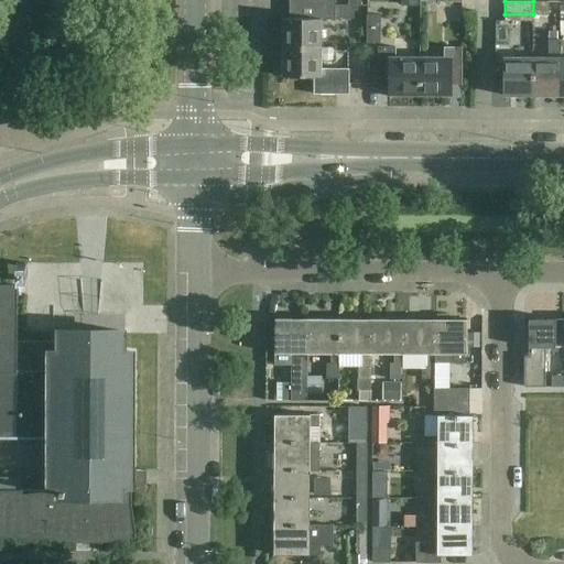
[(533,1),(533,14),(548,14),(548,1),(533,1)]
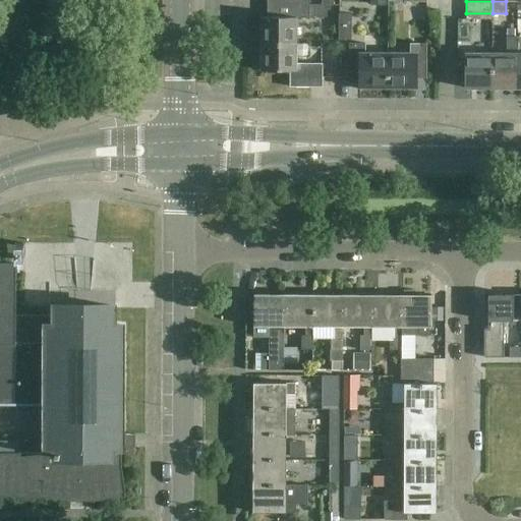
[(262,17),(262,44),(297,45),(297,18),(309,18),(309,16),(327,16),(327,5),(272,4),(272,17),(262,17)]
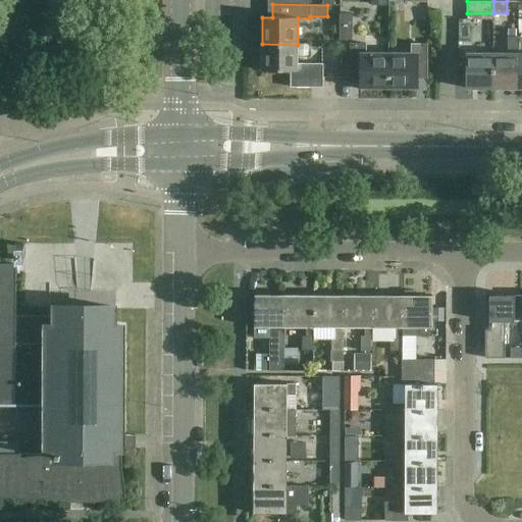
[(353,41),(353,14),(340,14),(340,41),(353,41)]
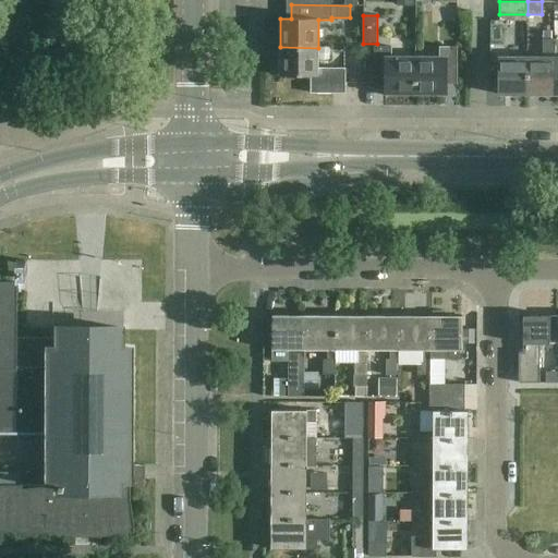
[(543,39),(543,57),(528,57),(528,94),(555,95),(555,39),(543,39)]
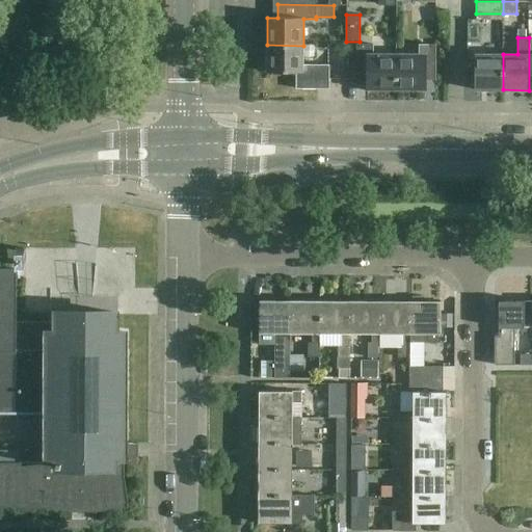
[(303,65),(303,46),(267,45),(267,73),(296,73),(296,89),(329,89),(329,65),(303,65)]
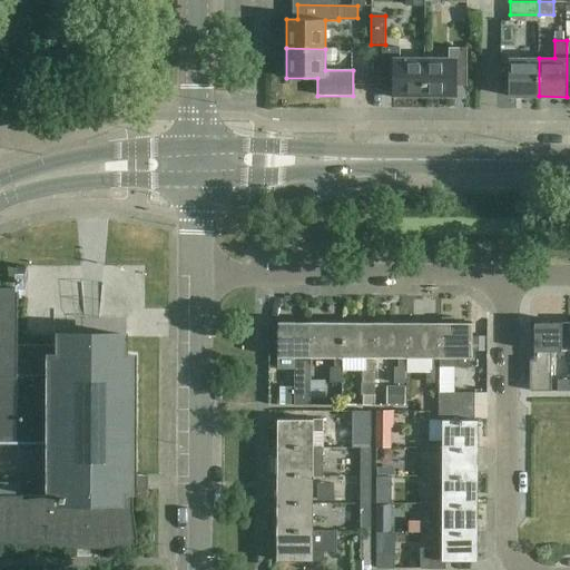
[(424,97),(424,59),(401,58),(401,48),(383,48),(382,87),(394,87),(393,96),(424,97)]
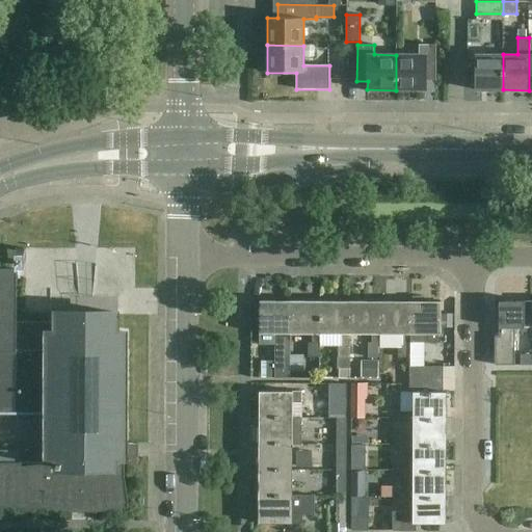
[(420,55),(396,55),(396,90),(425,90),(425,81),(436,81),(436,45),(420,45),(420,55)]
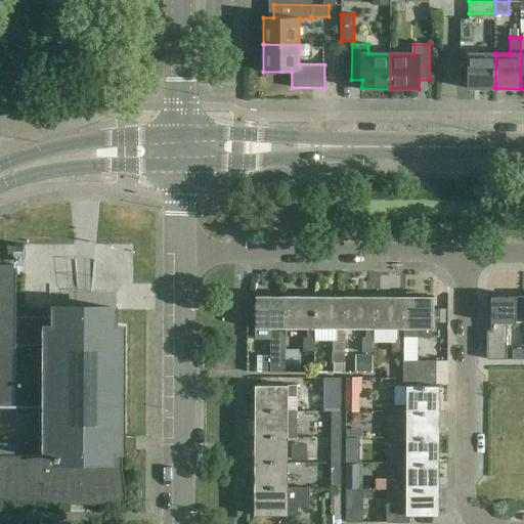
[(495,88),(495,53),(469,53),(469,88),(495,88)]
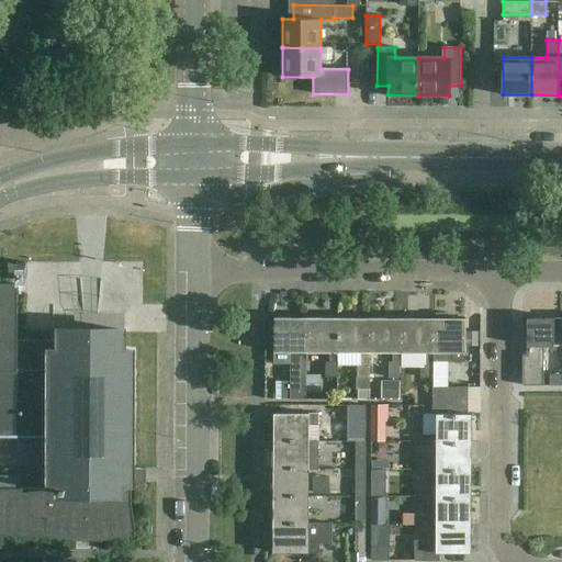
[(103,538),(134,534),(134,536),(137,536),(132,503),(132,469),(132,465),(134,465),(134,462),(132,462),(132,447),(134,447),(134,445),(133,445),(133,428),(134,428),(134,426),(133,426),(133,409),(135,409),(135,406),(133,406),(133,390),(135,390),(135,388),(133,388),(133,372),(135,372),(135,369),(133,369),(133,350),(123,350),(123,329),(120,329),(120,332),(107,332),(107,329),(104,329),(101,335),(82,334),(79,329),(77,329),(77,333),(65,333),(65,329),(60,329),(60,340),(20,340),(18,284),(0,283),(0,532),(30,534),(30,535),(33,535),(33,529),(45,529),(45,535),(46,536),(47,534),(78,538),(77,540),(79,541),(79,539),(101,538),(101,541),(103,540),(103,538)]
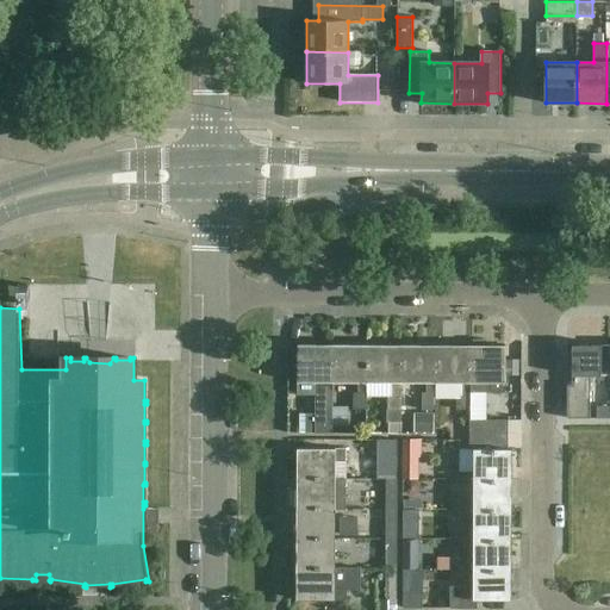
[(473,341),(471,346),(470,346),(468,384),(468,392),(504,392),(504,346),(489,346),(486,341),(473,341)]
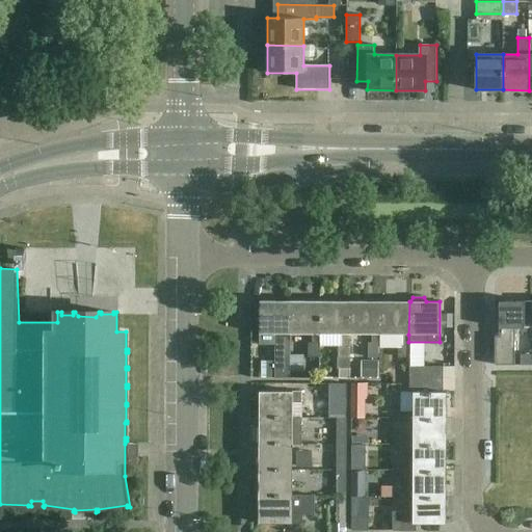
[(289,377),(289,335),(290,301),(259,301),(258,334),(281,335),(281,343),(276,343),(276,365),(278,365),(278,377),(289,377)]
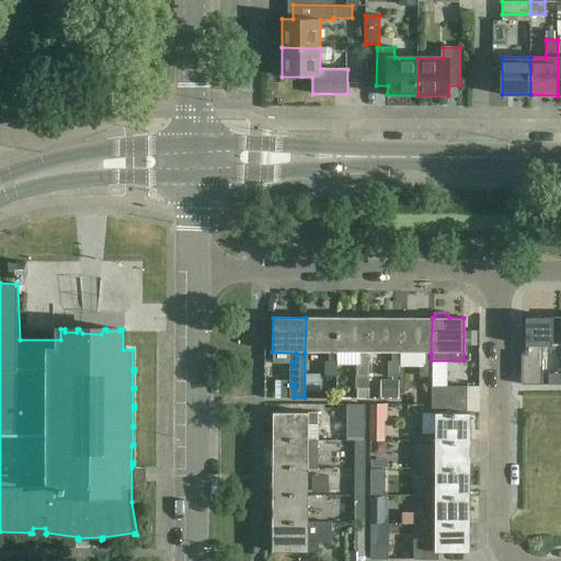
[(336,353),(338,318),(306,318),(305,353),(328,353),(328,362),(324,362),(324,377),(336,377),(336,353)]
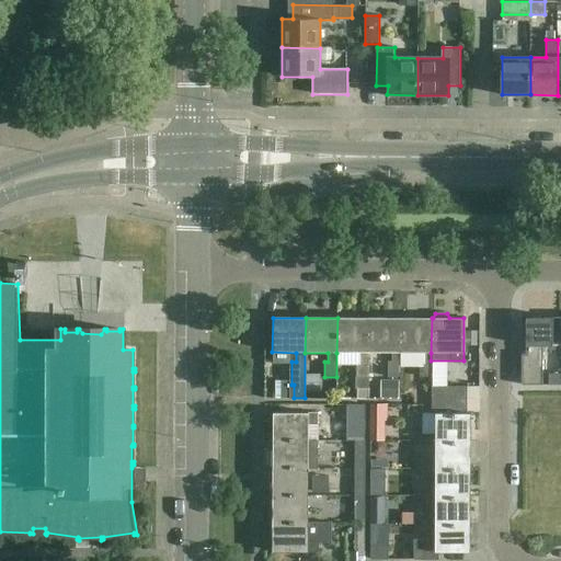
[(368,353),(368,318),(338,318),(336,353),(357,353),(357,362),(355,362),(355,377),(356,377),(356,388),(368,388),(368,377),(368,353)]
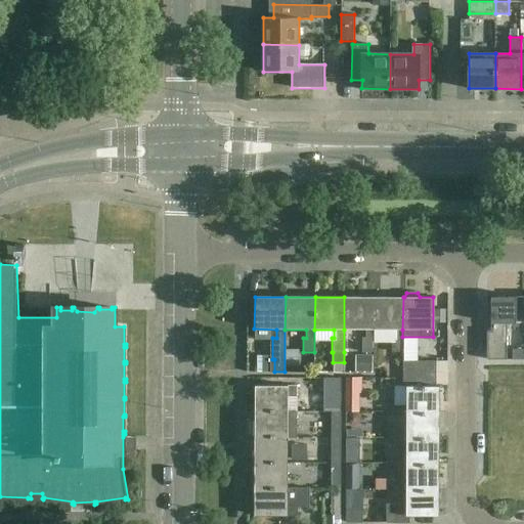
[(374,352),(374,330),(374,297),(344,297),(344,330),(365,330),(365,338),(361,338),(361,352),(374,352)]
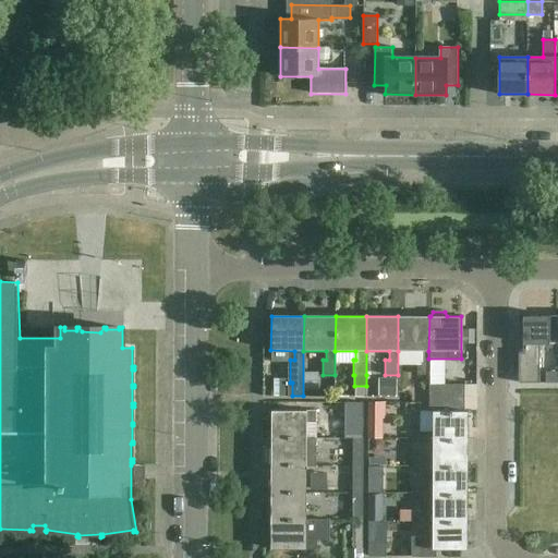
[(429,316),(398,316),(398,351),(420,351),(420,360),(416,360),(416,375),(428,375),(428,359),(428,351),(429,316)]
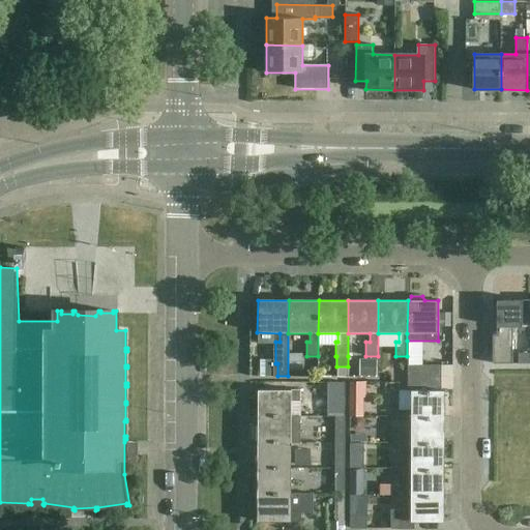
[(492,335),(492,364),(512,363),(512,326),(529,326),(529,300),(497,300),(497,335),(492,335)]
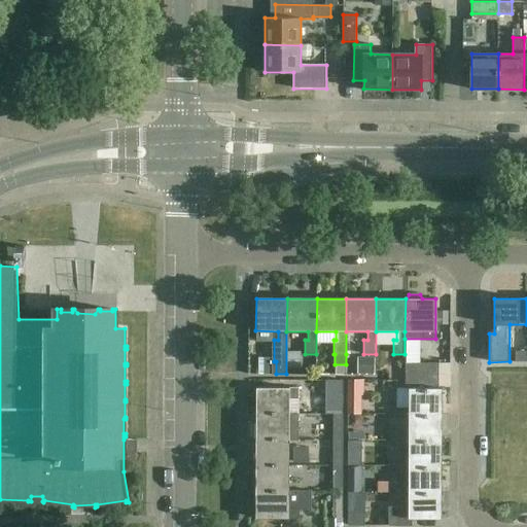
[(515,351),(515,361),(526,362),(526,351),(515,351)]
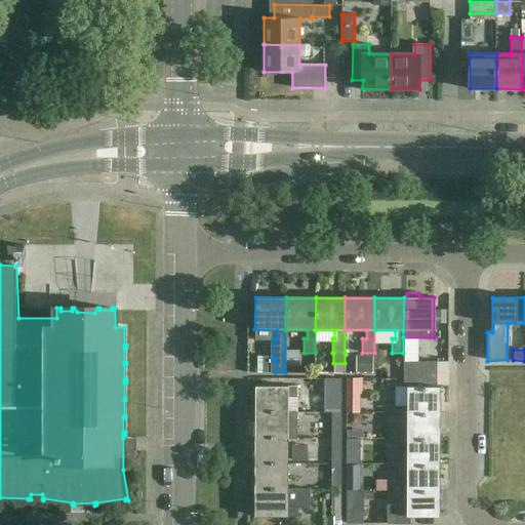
[(403,362),(403,374),(436,374),(436,362),(403,362)]
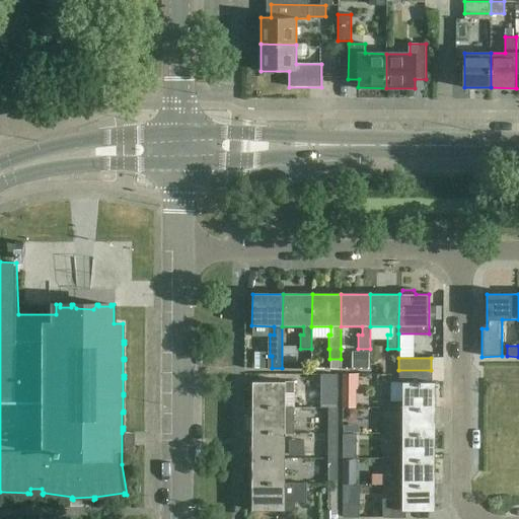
[(431,382),(431,370),(398,370),(398,383),(401,383),(431,382)]
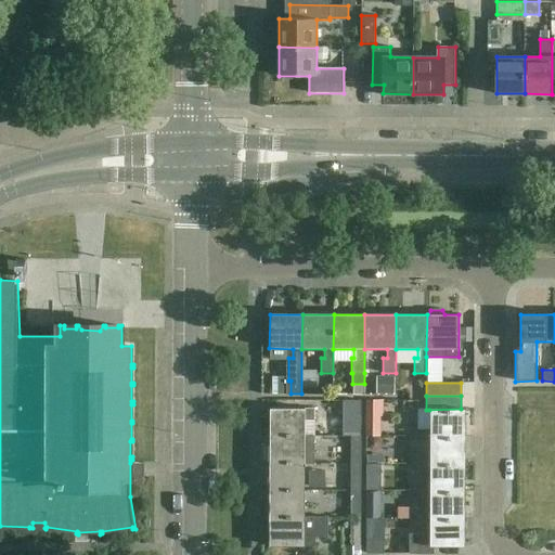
[(381,415),(384,415),(384,399),(366,399),(366,435),(381,435),(381,415)]
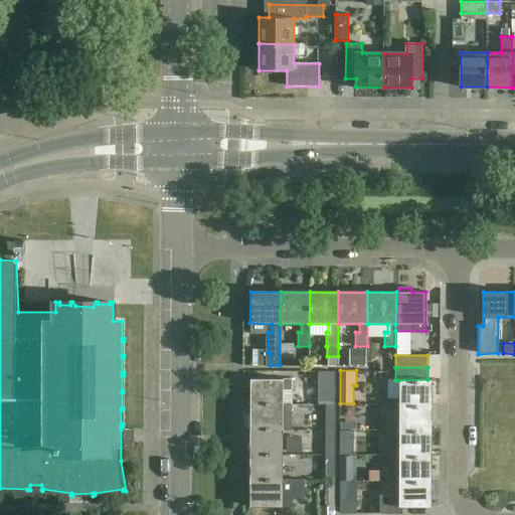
[(325,371),(325,404),(334,404),(334,371),(325,371)]
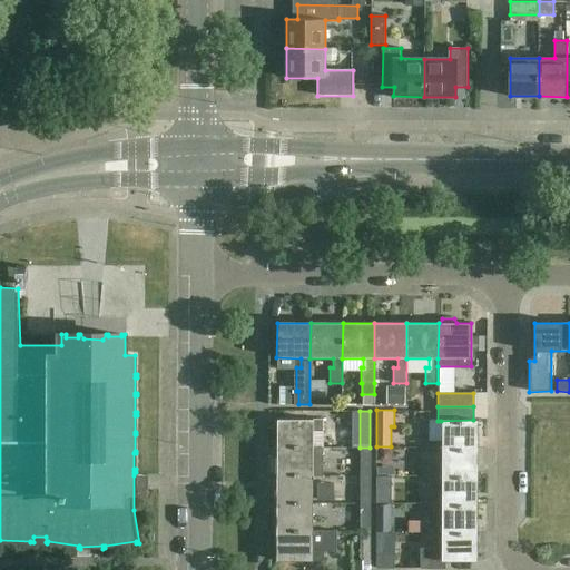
[(276,420),(276,446),(313,446),(313,432),(322,432),(322,420),(276,420)]
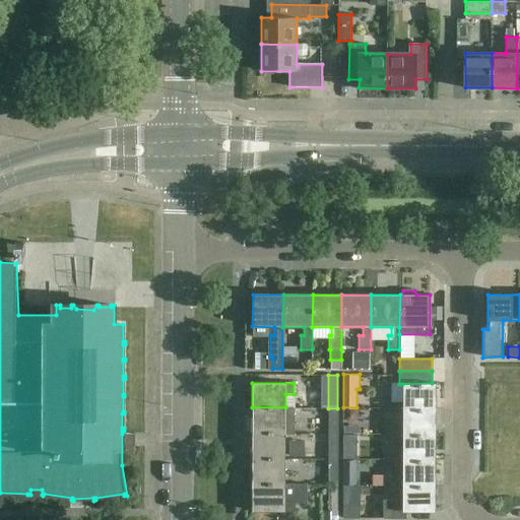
[(383,412),(402,412),(404,412),(404,409),(436,408),(436,383),(432,383),(402,384),(402,403),(396,403),(396,400),(383,400),(383,412)]
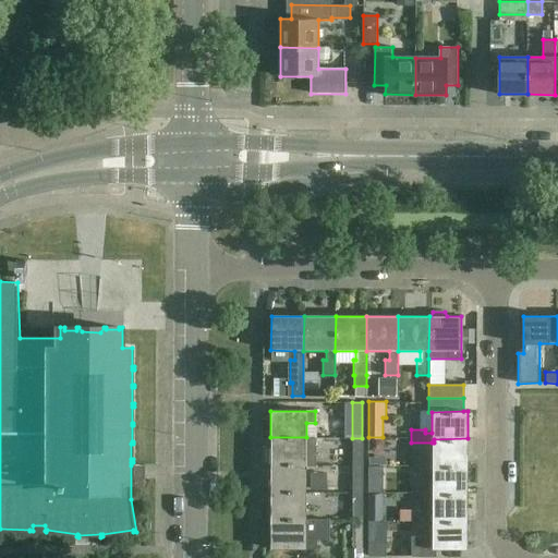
[(270,437),(270,464),(306,465),(315,465),(315,437),(306,437),(270,437)]
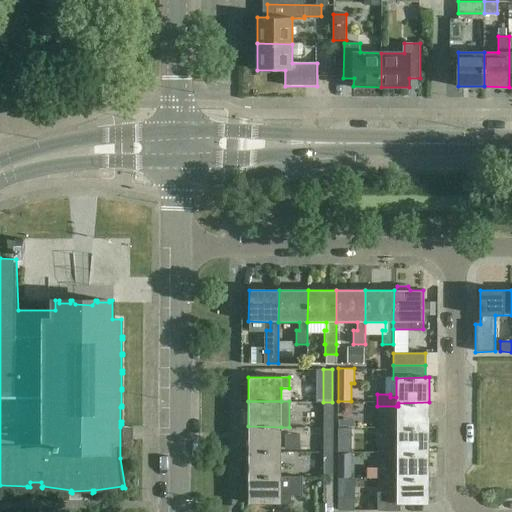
[(332,427),(332,402),(323,402),(323,427),(332,427)]
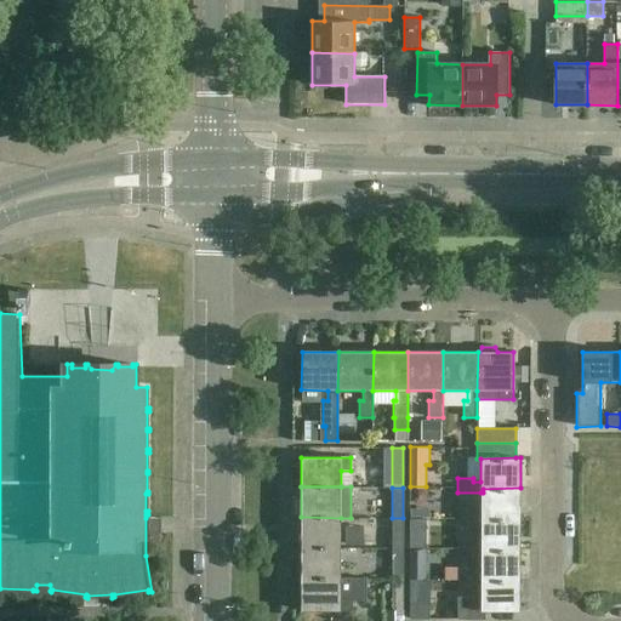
[(519,519),(520,488),(483,489),(483,493),(480,493),(480,512),(473,512),(473,510),(457,508),(457,523),(479,523),(483,523),(483,519),(519,519)]
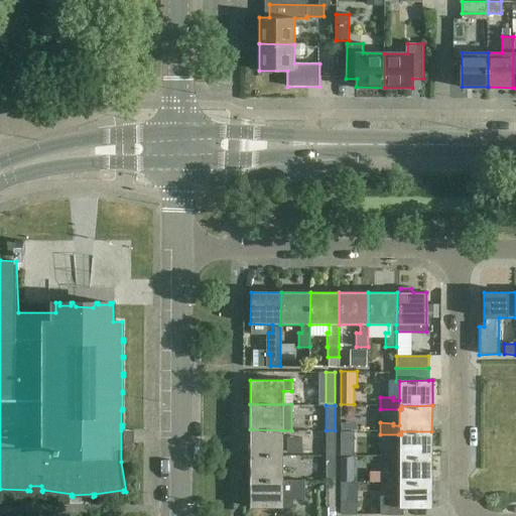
[(346,421),(350,421),(353,419),(354,415),(353,412),(350,409),(346,410),(343,412),(342,415),(343,419),(346,421)]
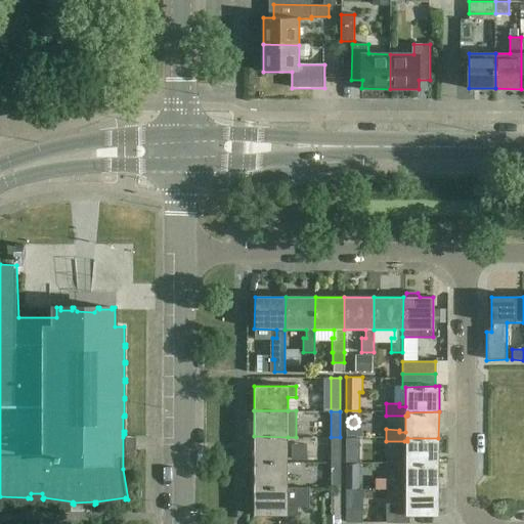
[(254,436),(254,463),(288,463),(288,437),(254,436)]
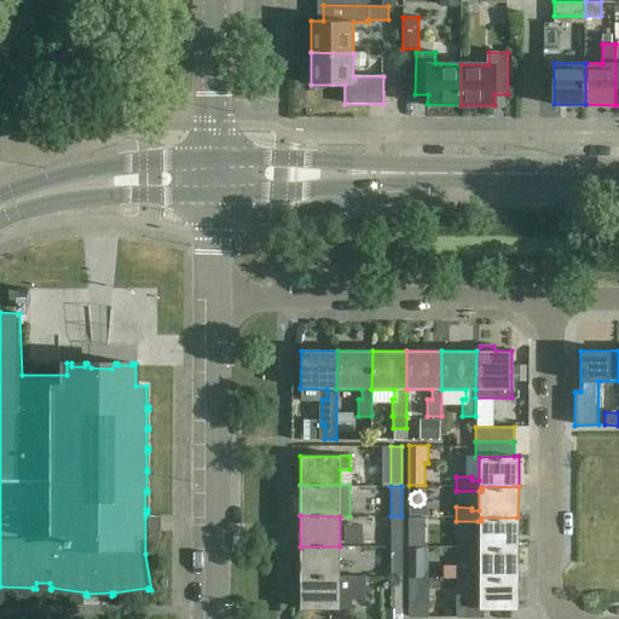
[(401,548),(401,516),(391,516),(391,547),(401,548)]
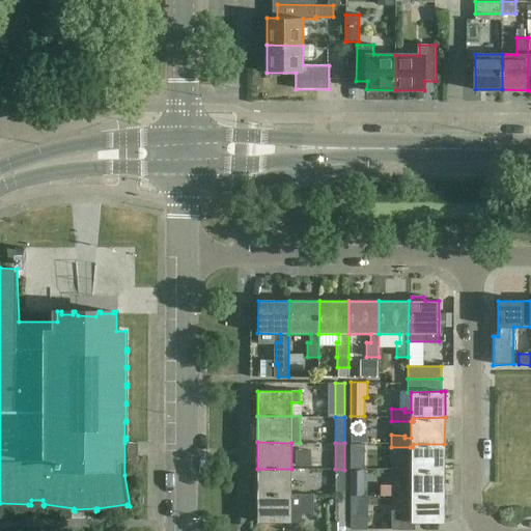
[(444,470),(444,444),(413,444),(413,447),(410,447),(410,463),(404,463),(404,462),(391,462),(391,473),(404,473),(410,473),(413,473),(413,470),(444,470)]
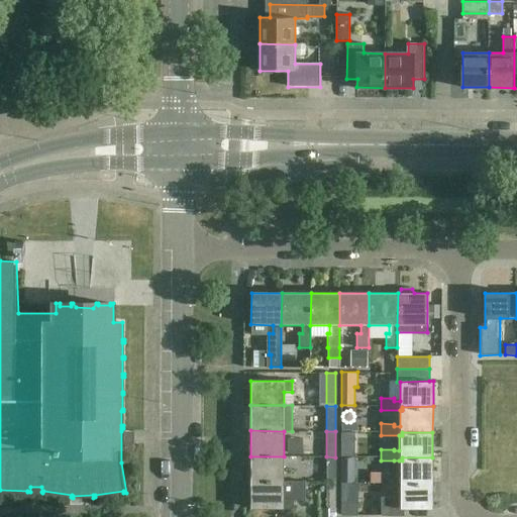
[(250,456),(250,482),(283,482),(284,456),(250,456)]
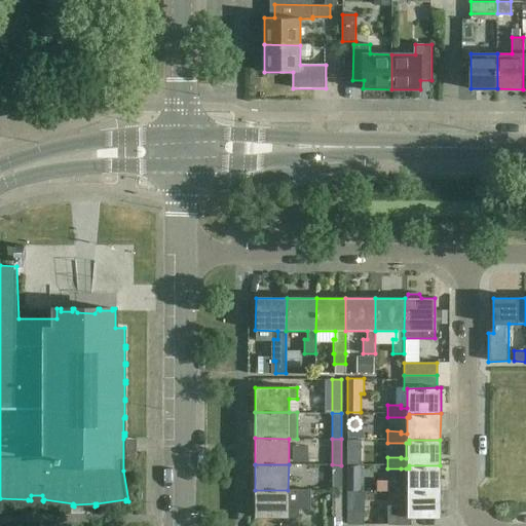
[(341,490),(341,465),(332,464),(331,490),(341,490)]
